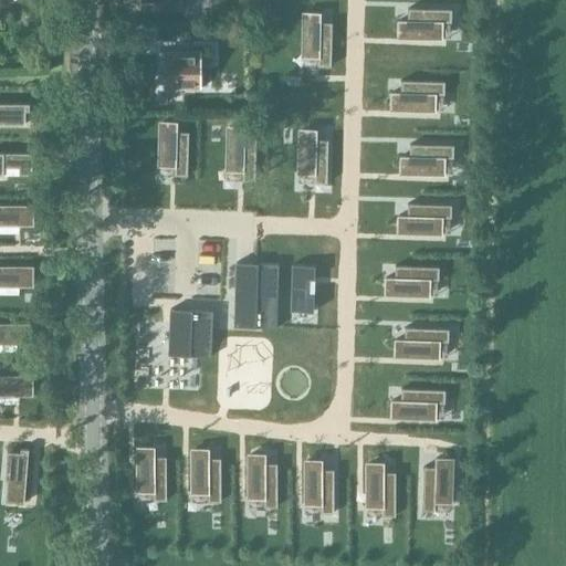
[(122,0),(123,2),(167,1),(167,10),(184,9),(182,0),(122,0)]
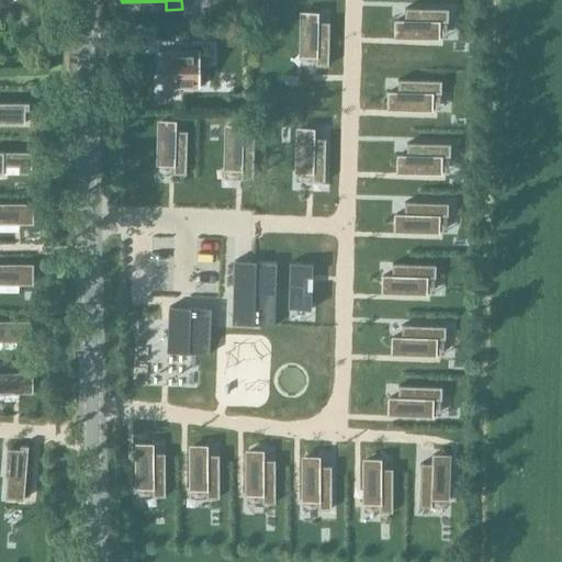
[(395,20),(395,34),(418,34),(418,36),(438,36),(439,21),(448,21),(448,9),(405,8),(405,20),(395,20)]
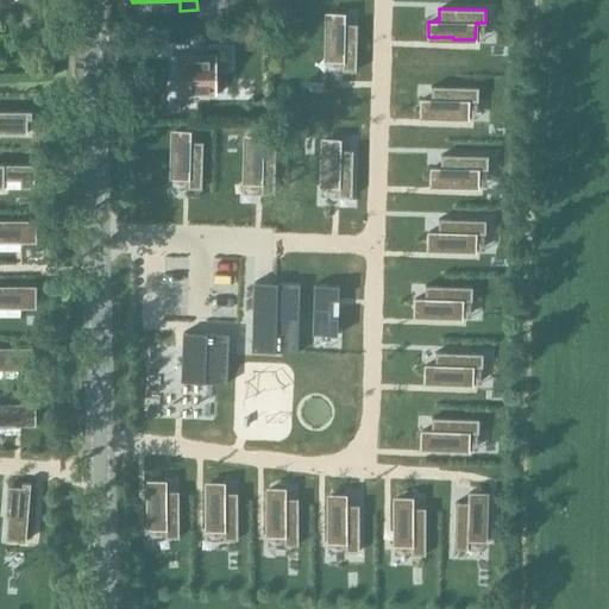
[(326,38),(326,61),(343,61),(343,70),(356,71),(357,24),(344,24),(344,14),(330,13),(328,38),(326,38)]
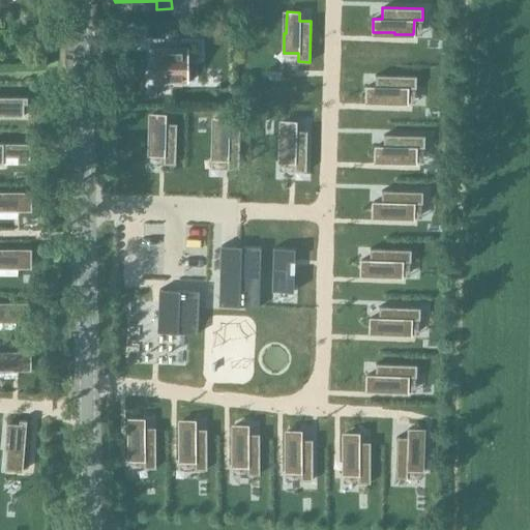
[(188,47),(154,47),(154,84),(188,84),(188,47)]
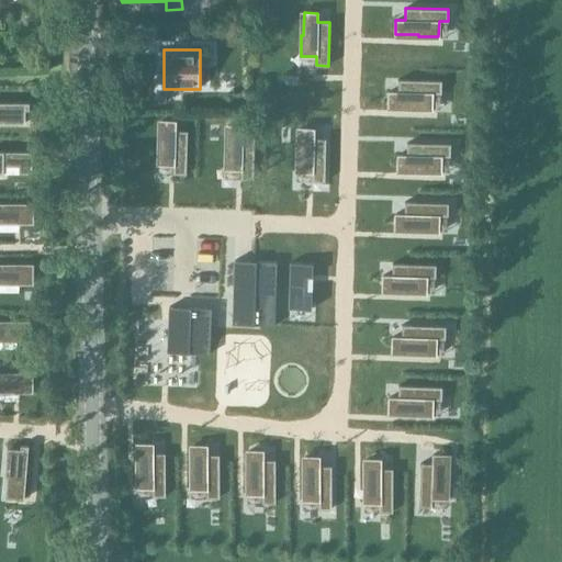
[(389,92),(389,105),(412,107),(412,108),(431,109),(431,93),(441,93),(441,81),(398,80),(398,92),(389,92)]
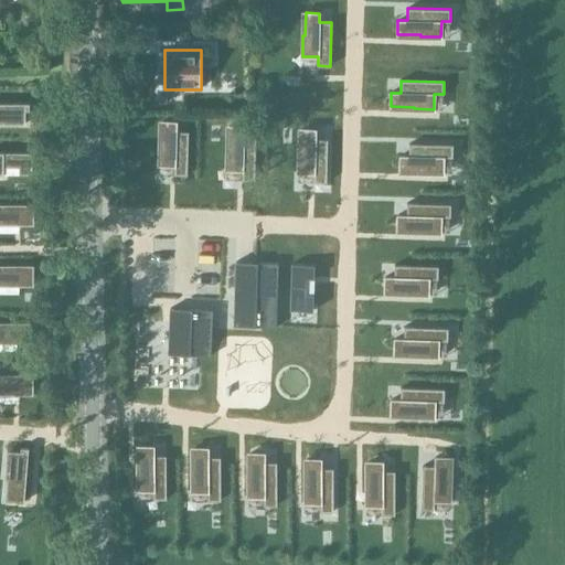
[(30,103),(0,102),(0,126),(30,127),(30,103)]
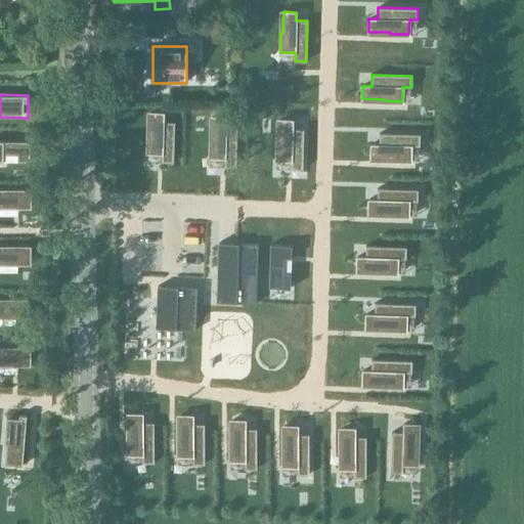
[(148,134),(147,153),(162,154),(162,162),(173,162),(175,122),(163,122),(164,114),(150,113),(149,134),(148,134)]
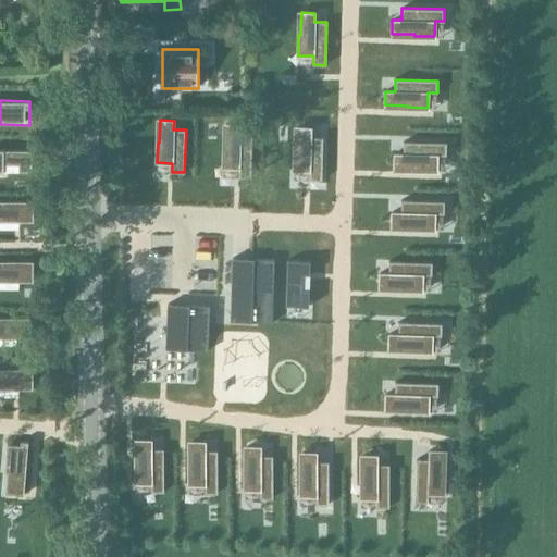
[(224,147),(223,168),(238,168),(238,176),(250,177),(252,134),(239,134),(240,125),(226,124),(225,148),(224,147)]
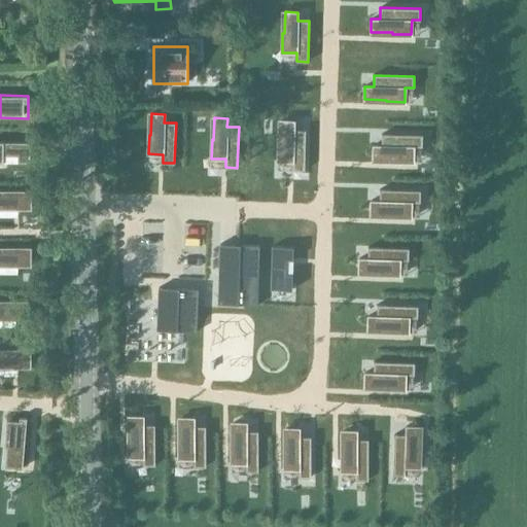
[(279,142),(278,161),(292,162),(292,170),(305,170),(306,130),(293,130),(294,120),(281,120),(280,142),(279,142)]
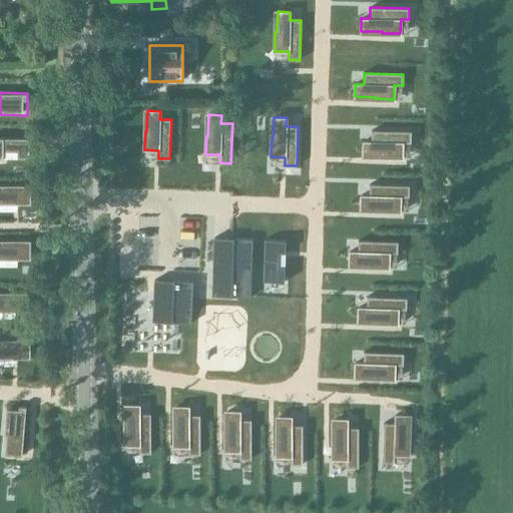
[(364,141),(363,154),(384,154),(384,156),(402,156),(403,142),(411,142),(411,131),(372,130),(372,141),(364,141)]
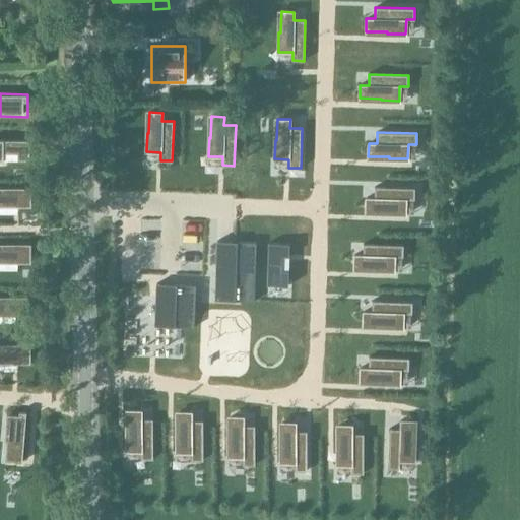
[(33,137),(0,137),(0,163),(33,164),(33,137)]
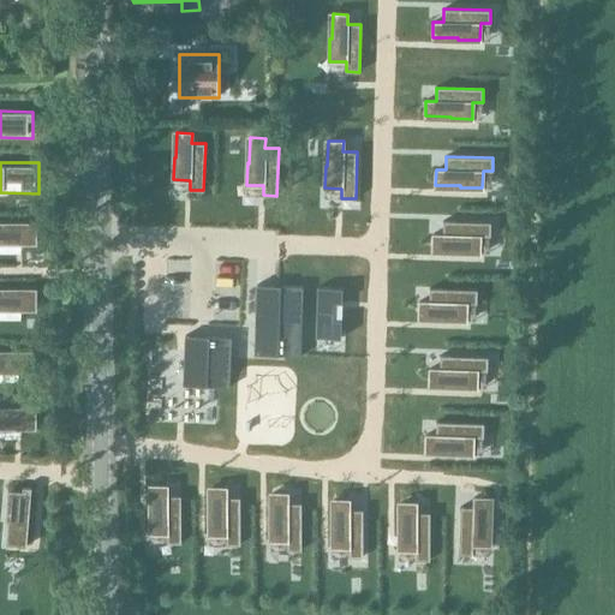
[(39,222),(0,221),(0,243),(39,243),(39,222)]
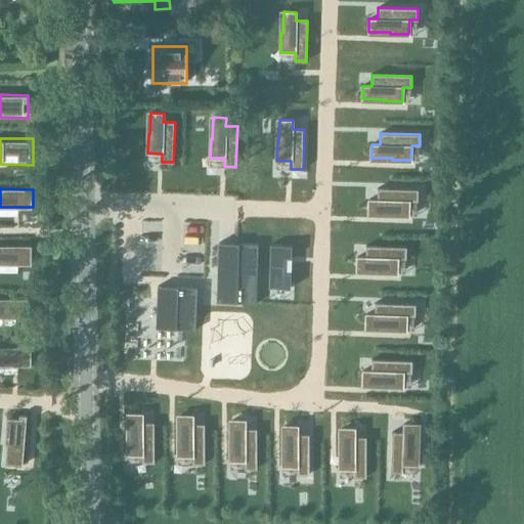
[(368,200),(368,213),(390,213),(390,215),(408,215),(408,201),(418,202),(418,189),(378,188),(378,200),(368,200)]
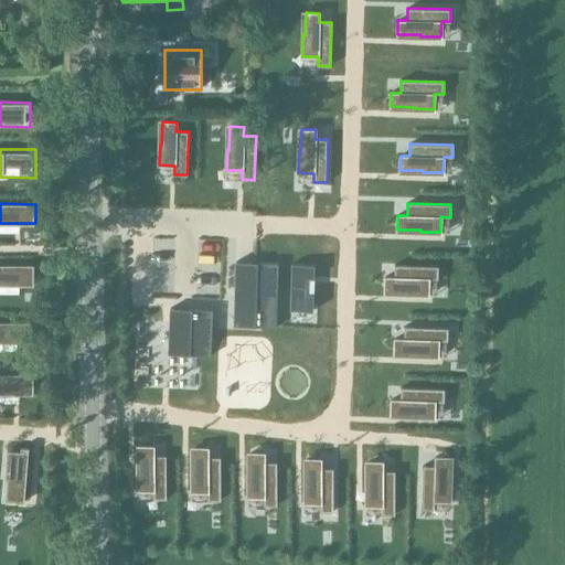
[(236,262),(234,326),(276,327),(278,263),(236,262)]
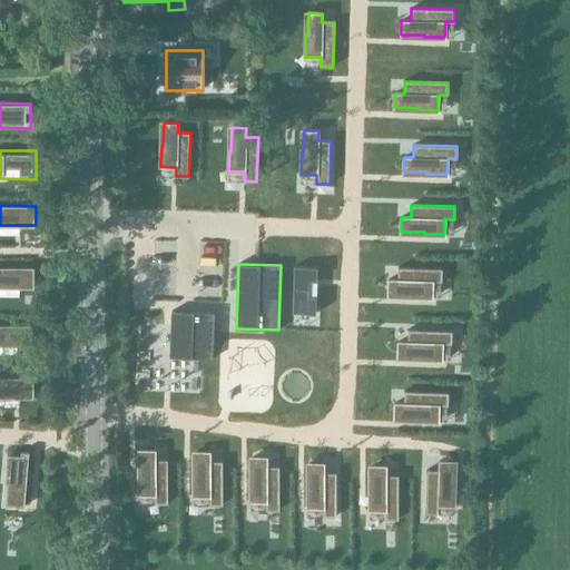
[(36,267),(0,266),(0,286),(35,287),(36,267)]
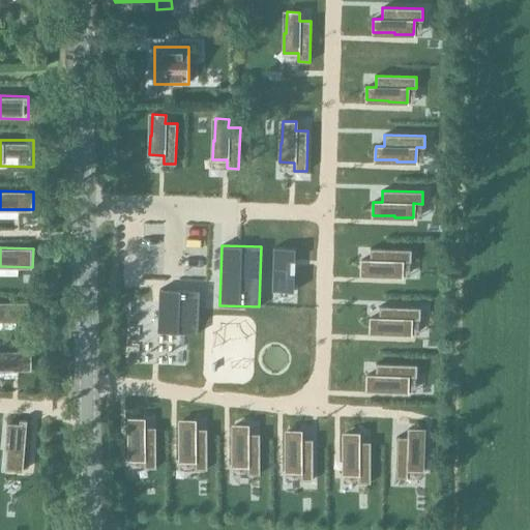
[(274,247),(272,291),(294,291),(294,275),(288,275),(288,261),(295,261),(295,248),(274,247)]
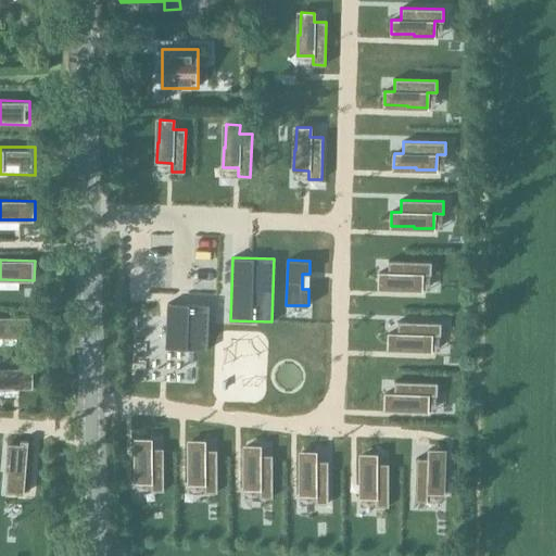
[(379,273),(379,287),(402,287),(402,289),(421,289),(421,274),(431,275),(431,262),(389,261),(388,273),(379,273)]
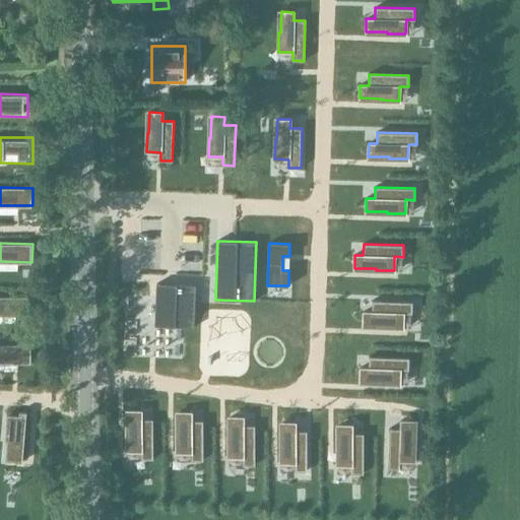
[(0,283),(18,283),(17,265),(0,266),(0,283)]
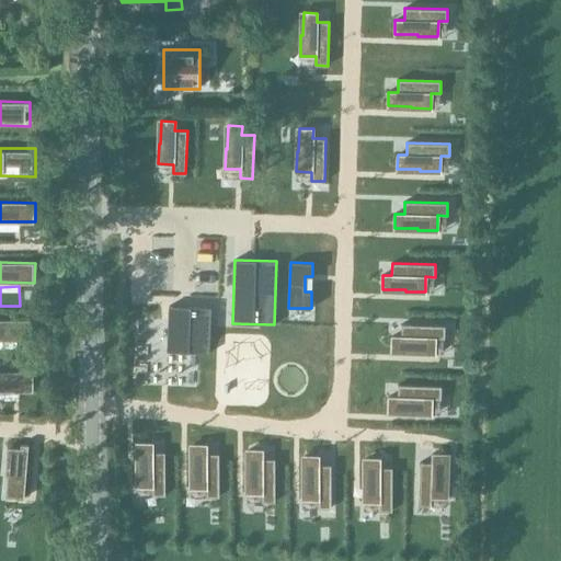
[(169,306),(168,352),(209,353),(212,308),(169,306)]
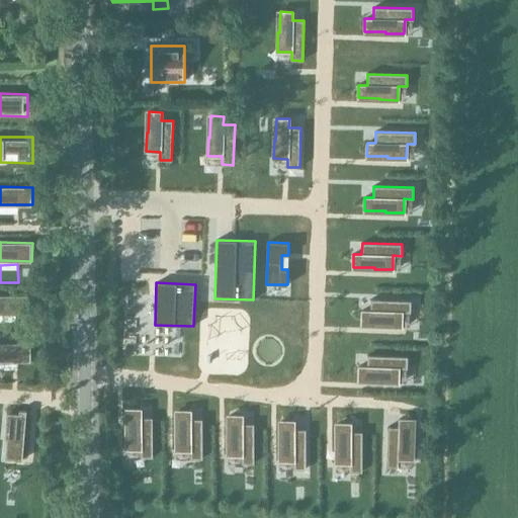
[(25,295),(0,294),(0,313),(25,313),(25,295)]
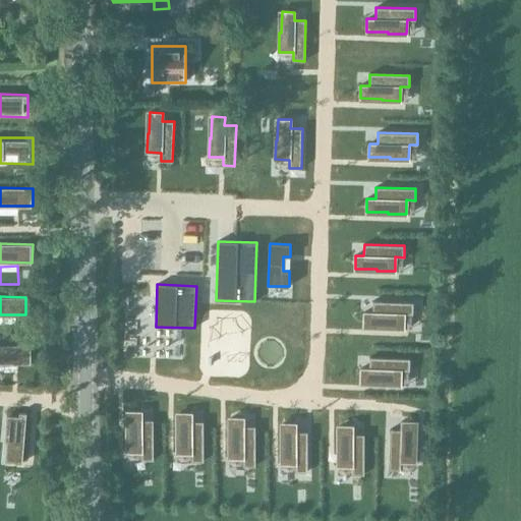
[(364,312),(363,326),(386,326),(385,328),(404,328),(404,313),(412,314),(413,302),(372,301),(372,312),(364,312)]
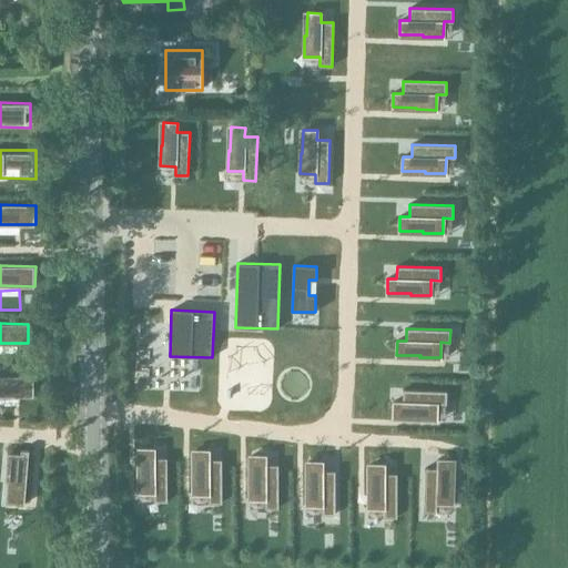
[(36,376),(0,375),(0,396),(36,397),(36,376)]
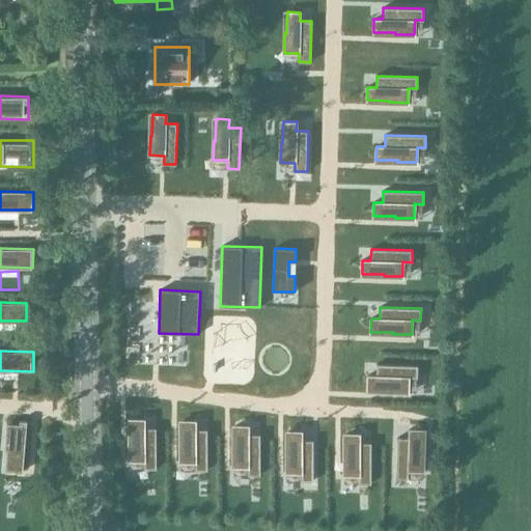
[(368,375),(367,389),(389,389),(389,391),(408,392),(409,378),(417,378),(418,366),(376,364),(376,375),(368,375)]
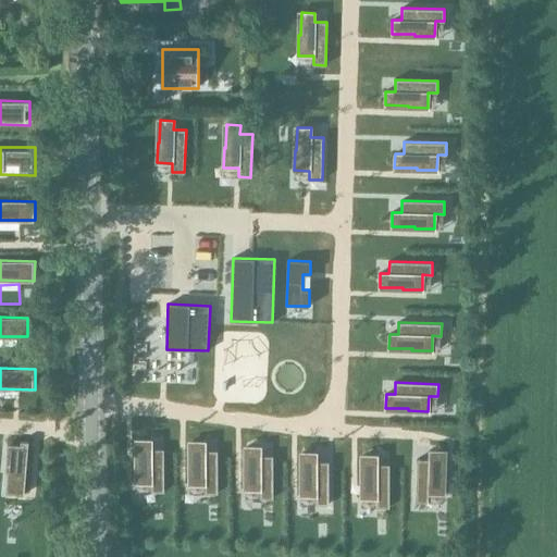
[(137,463),(136,463),(136,483),(151,483),(151,492),(164,492),(163,449),(151,449),(151,441),(137,441),(137,463)]
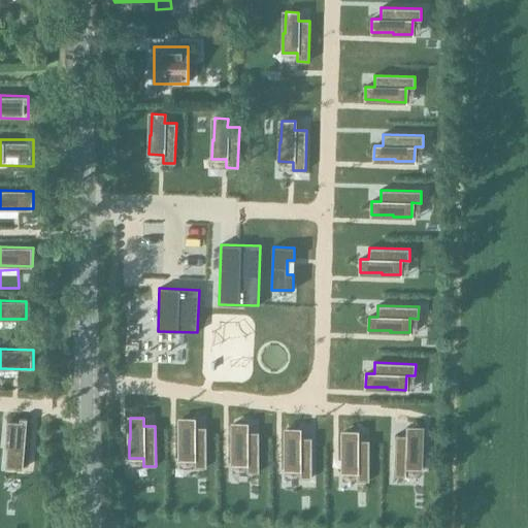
[(182,440),(179,440),(179,459),(194,459),(194,468),(206,467),(205,427),(194,427),(194,419),(182,419),(182,440)]
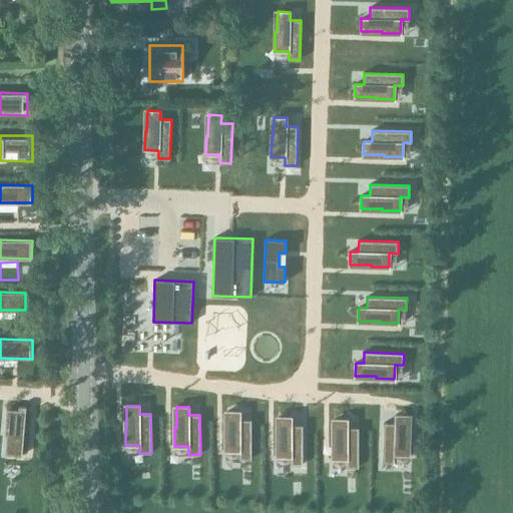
[(10,408),(7,450),(22,451),(25,409),(10,408)]
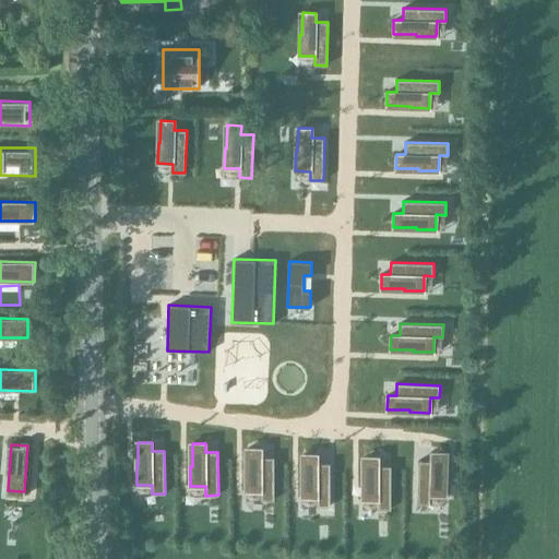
[(248,472),(246,472),(246,491),(261,491),(261,500),(274,500),(273,458),(261,458),(261,449),(248,449),(248,472)]
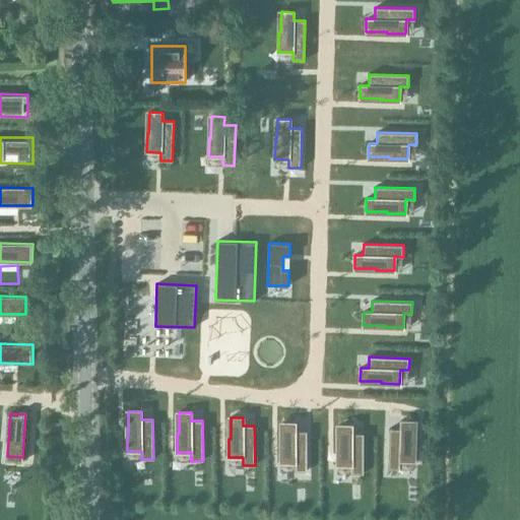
[(389,429),(388,468),(399,469),(400,460),(414,461),(414,443),(413,443),(413,420),(401,420),(400,429),(389,429)]
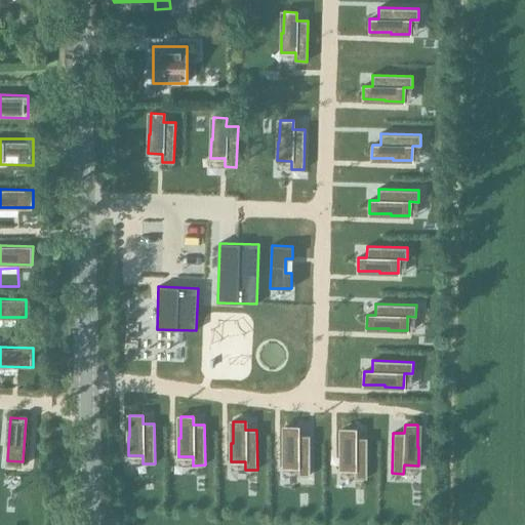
[(285,448),(283,448),(283,467),(297,467),(297,476),(310,476),(310,435),(298,435),(297,427),(285,427),(285,448)]
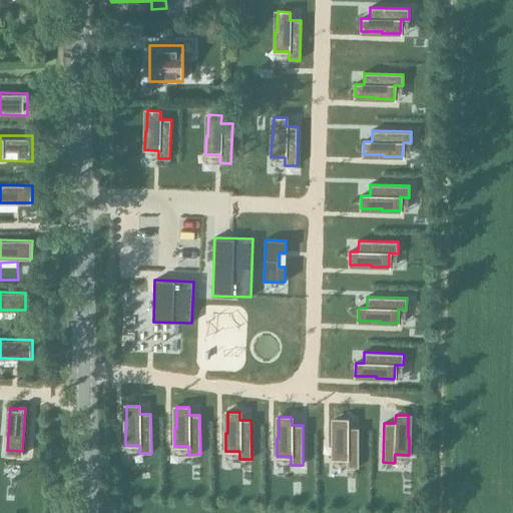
[(335,441),(333,441),(333,459),(347,459),(347,467),(359,467),(359,428),(347,428),(347,420),(335,420),(335,441)]
